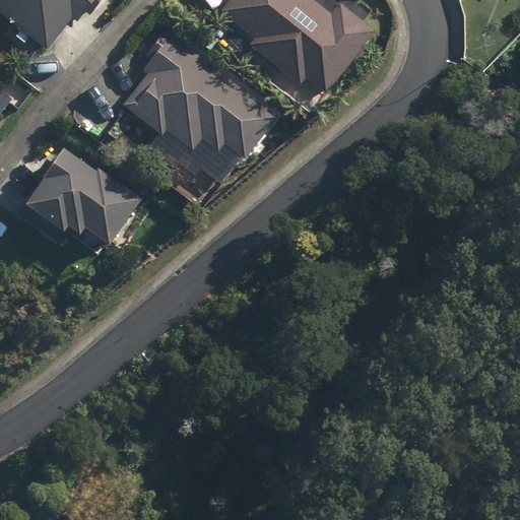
[(103,0),(0,0),(0,13),(48,50),(71,18),(76,22),(85,11),(91,15),(103,0)]
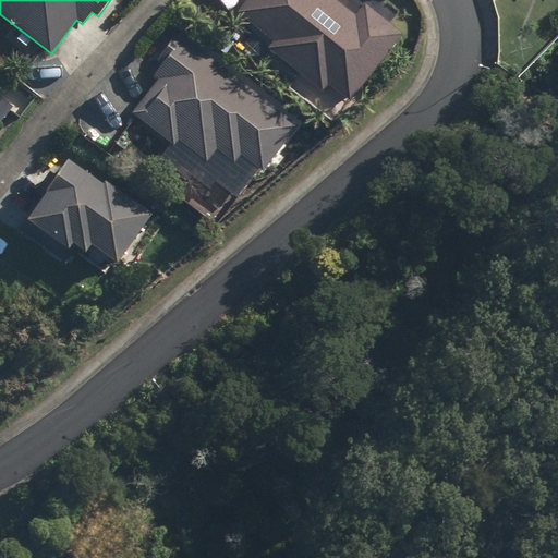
[(267,49),(323,92),(328,84),(350,101),(403,34),(364,2),(355,13),(338,0),(246,0),(237,13),(273,41),(267,49)]
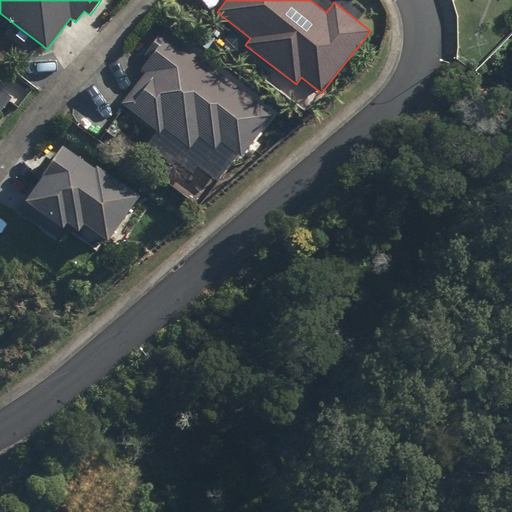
[(273,116),(164,29),(144,54),(149,58),(142,67),(146,71),(120,103),(159,134),(164,128),(189,148),(198,137),(214,150),(221,142),(240,158),(273,116)]
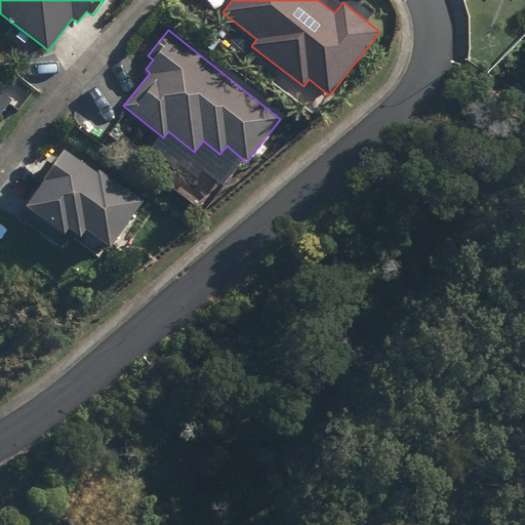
[(0,116),(12,101),(0,90),(0,116)]
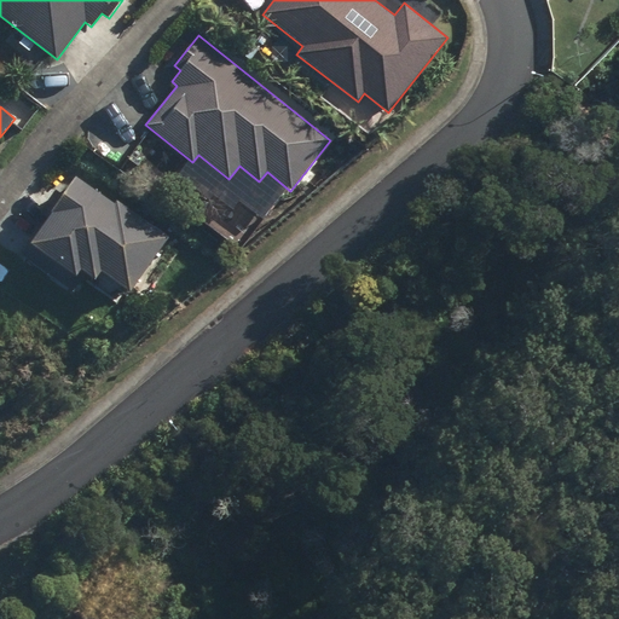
[(39,212),(47,218),(21,254),(71,290),(79,279),(75,276),(79,270),(93,281),(99,271),(127,291),(168,237),(115,198),(111,204),(74,178),(63,192),(56,187),(39,212)]
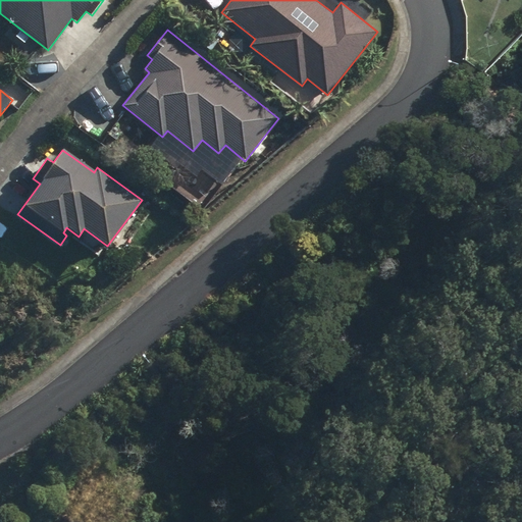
All buildings are outlined.
